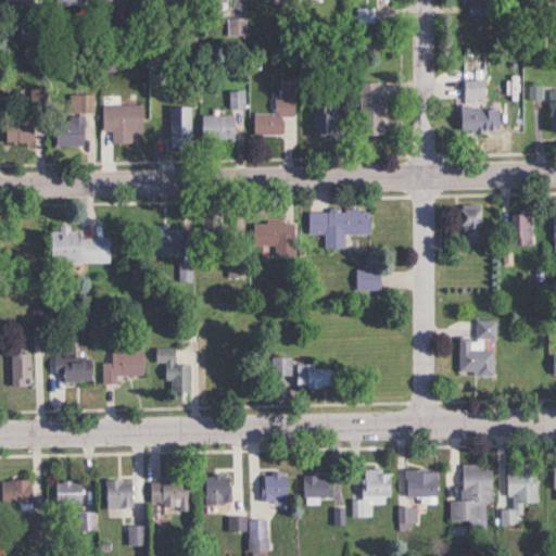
[(131,0),(101,0),(102,9),(133,9),(131,0)]
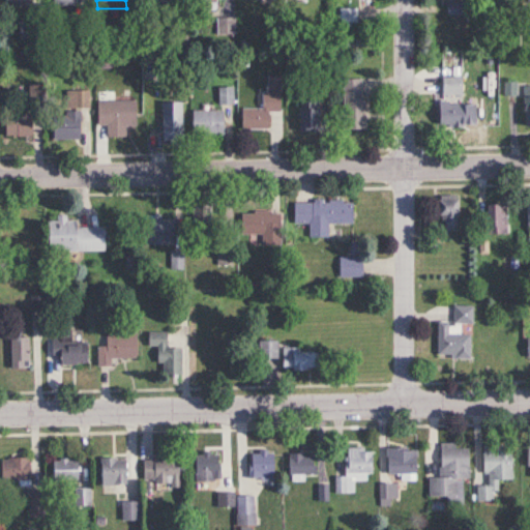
[(193,0),(194,12),(214,12),(213,0),(193,0)]
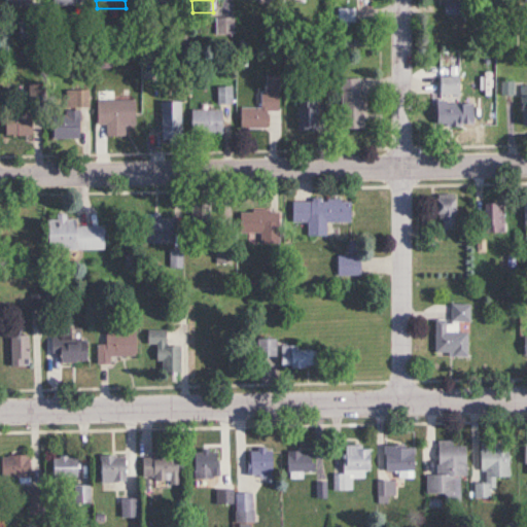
[(354,9),(338,9),(338,24),(354,24),(354,9)]
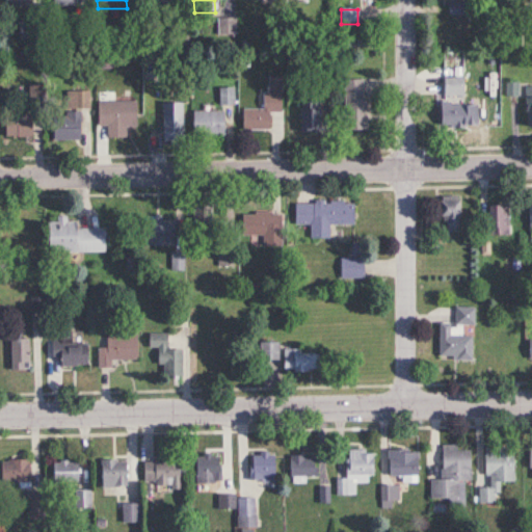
[(443,96),(464,96),(464,77),(443,77),(443,96)]
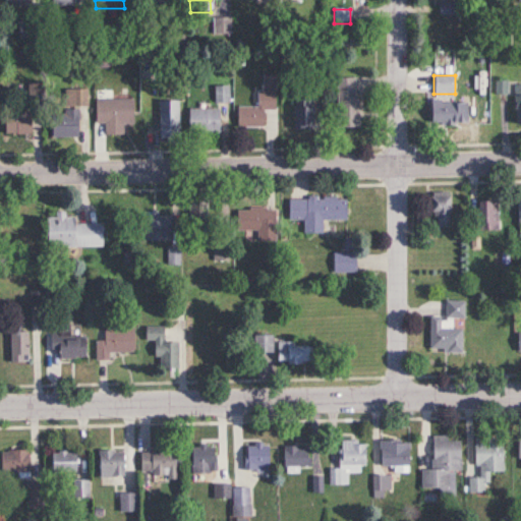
[(337,128),(358,128),(356,77),(335,78),(337,128)]
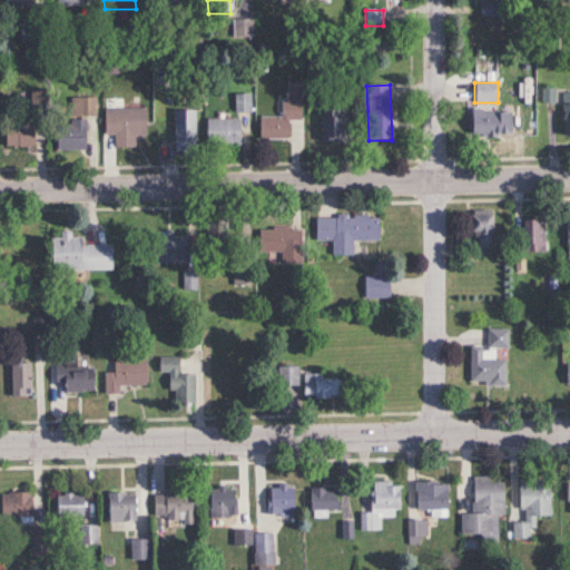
[(94,115),(94,99),(71,99),(71,115),(94,115)]
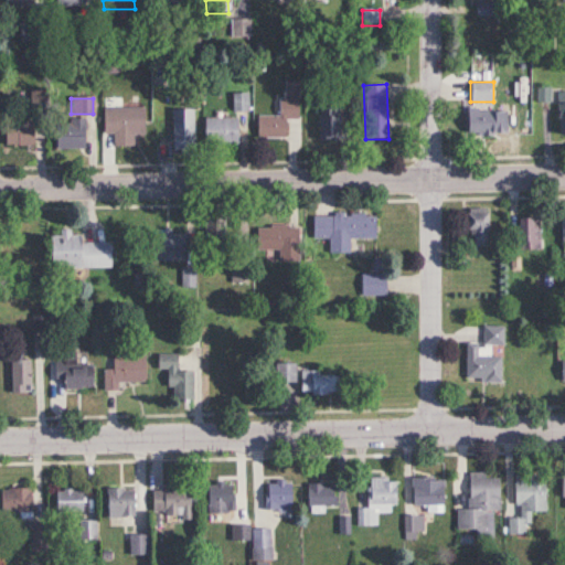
[(256,139),(297,139),(298,99),(277,99),(277,116),(256,116),(256,139)]
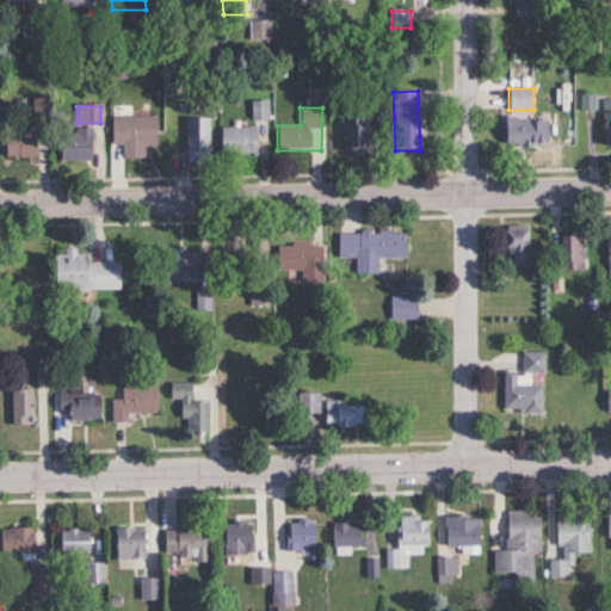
[(111,146),(123,146),(123,159),(146,159),(146,143),(155,143),(155,117),(111,117),(111,146)]
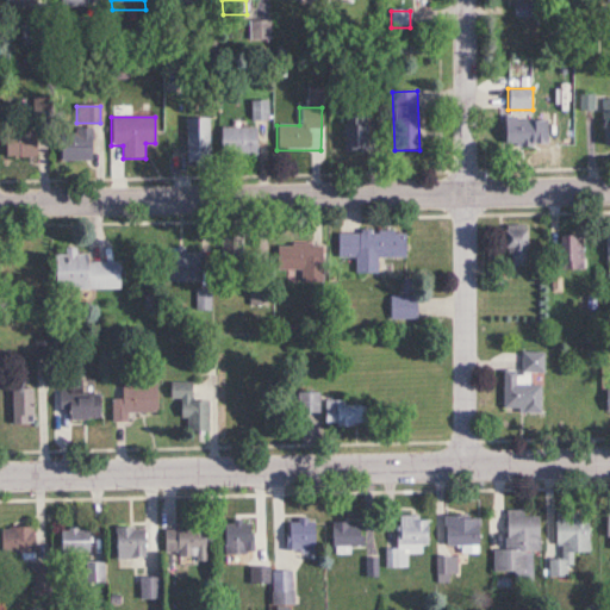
[(368,117),(341,117),(341,154),(368,154),(368,117)]
